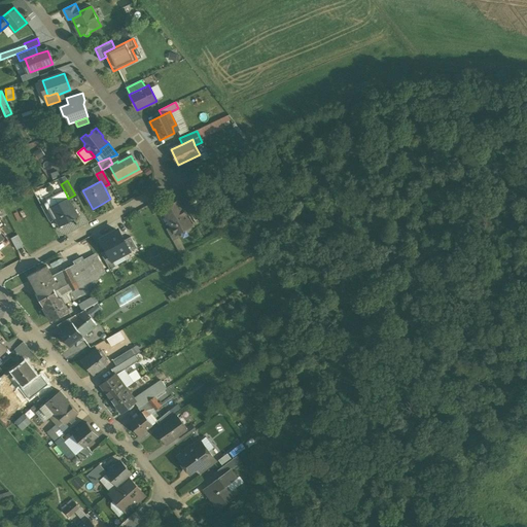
[(55,217),(50,208),(68,199),(66,194),(63,192),(48,200),(48,202),(48,203),(41,206),(49,220),(55,217)]
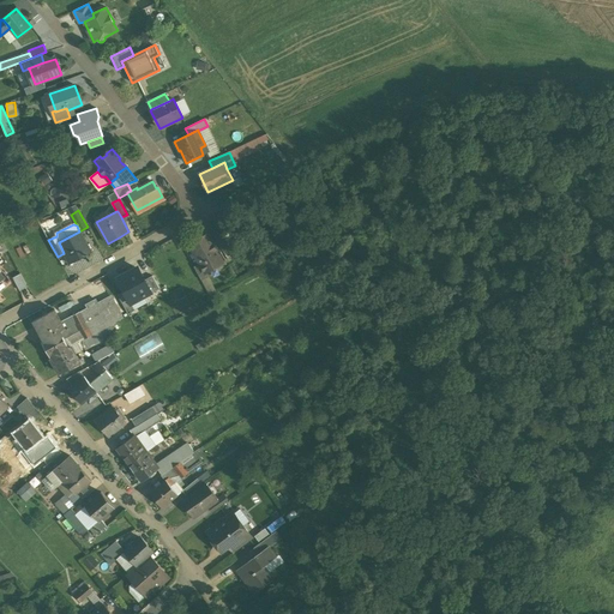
[(79,232),(59,242),(64,253),(70,264),(91,252),(79,232)]
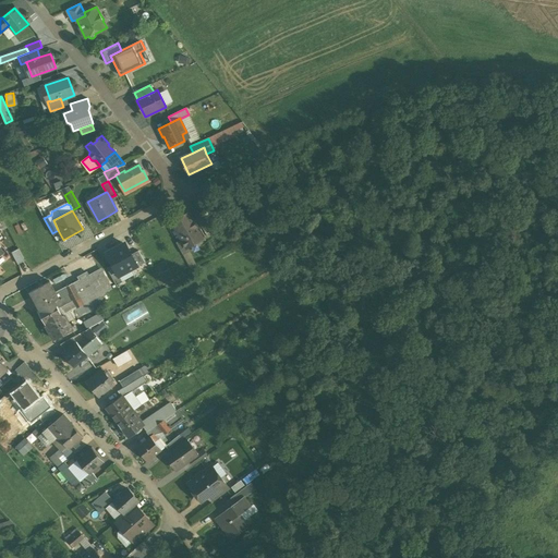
[(203,239),(189,214),(172,222),(182,240),(186,247),(203,239)]
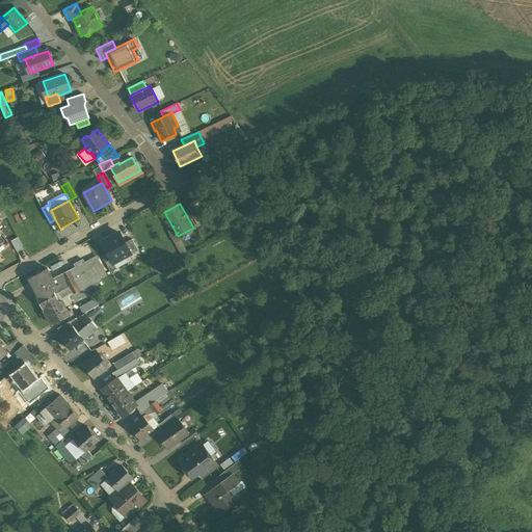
[(178,236),(174,229),(168,231),(175,243),(181,240),(178,236)]
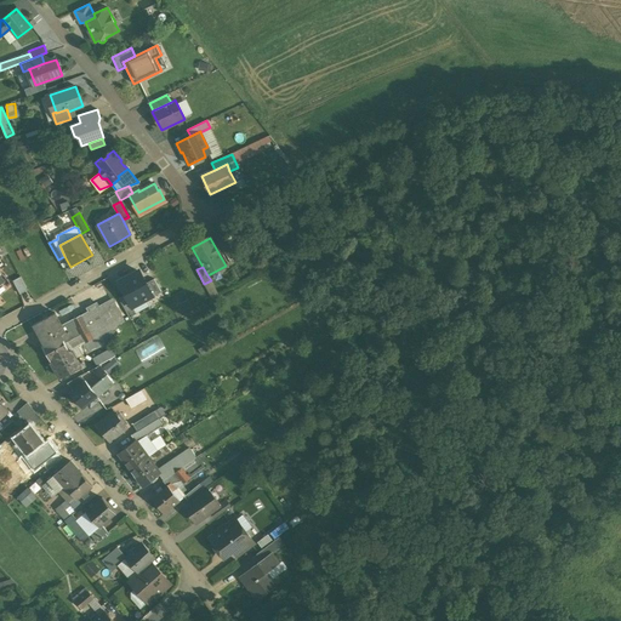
[(138,272),(120,280),(125,289),(123,290),(126,295),(132,307),(154,296),(147,283),(144,278),(142,279),(138,272)]
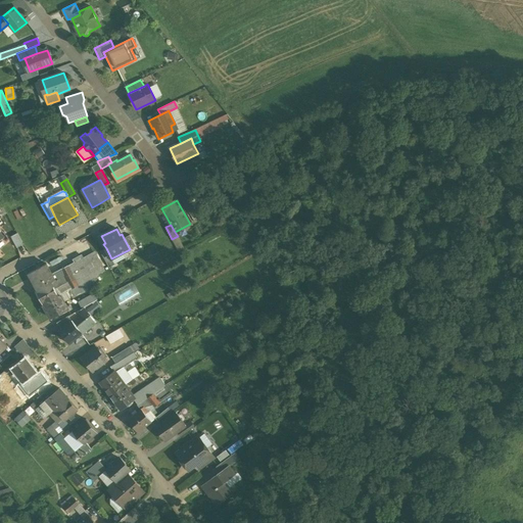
[(17,233),(11,236),(17,247),(24,244),(17,233)]
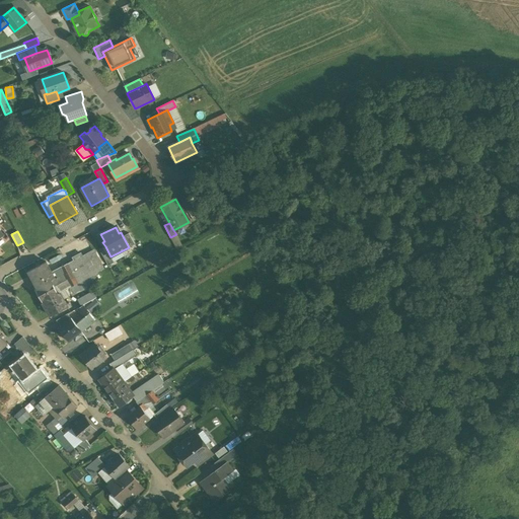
[(129,233),(123,236),(129,247),(134,244),(129,233)]
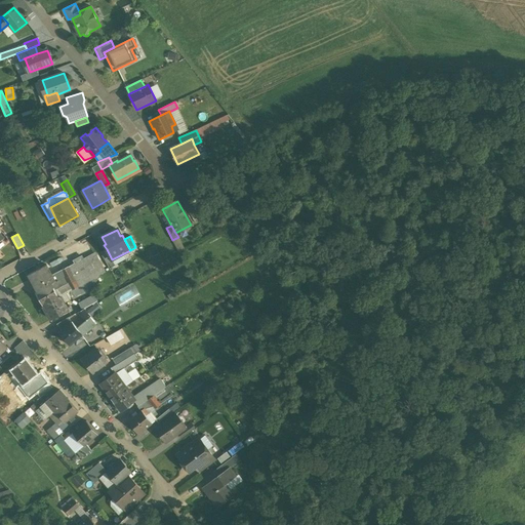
[(107,249),(101,252),(110,269),(115,266),(112,260),(107,249)]
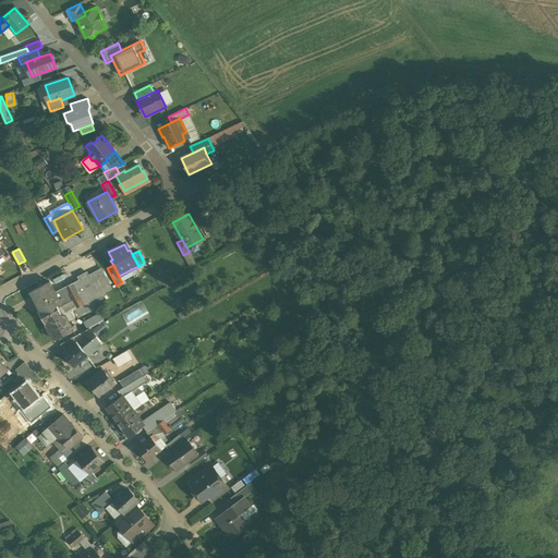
[(100,269),(88,276),(86,273),(77,277),(79,280),(72,283),(84,304),(99,296),(111,290),(100,269)]
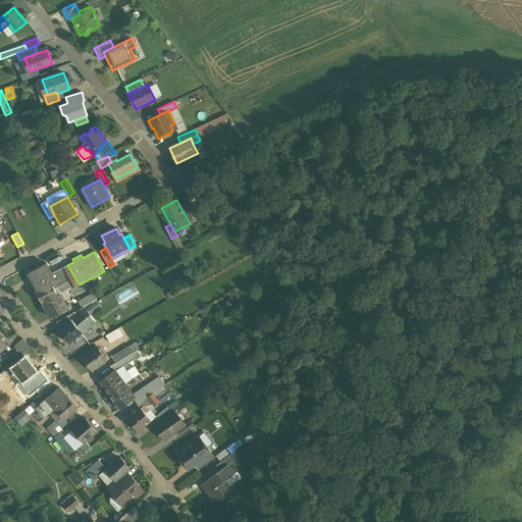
[(52,273),(46,263),(29,273),(37,290),(36,290),(43,304),(44,304),(58,296),(58,295),(54,289),(68,281),(64,274),(55,279),(52,273)]
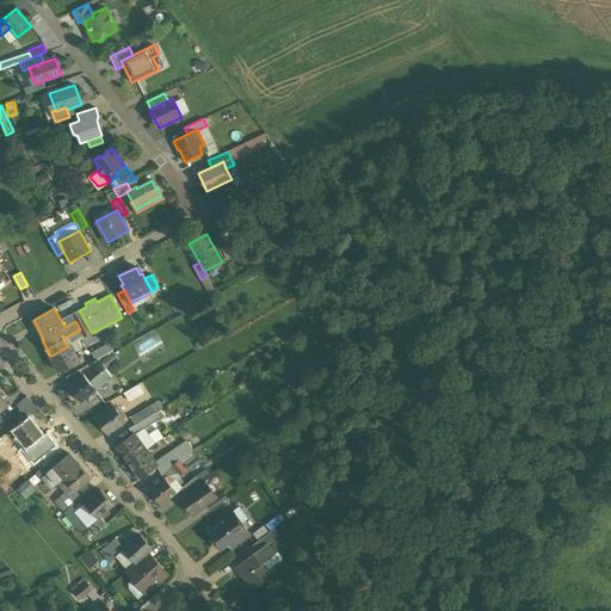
[(79,310),(72,314),(75,321),(80,329),(84,337),(84,338),(92,333),(79,310)]
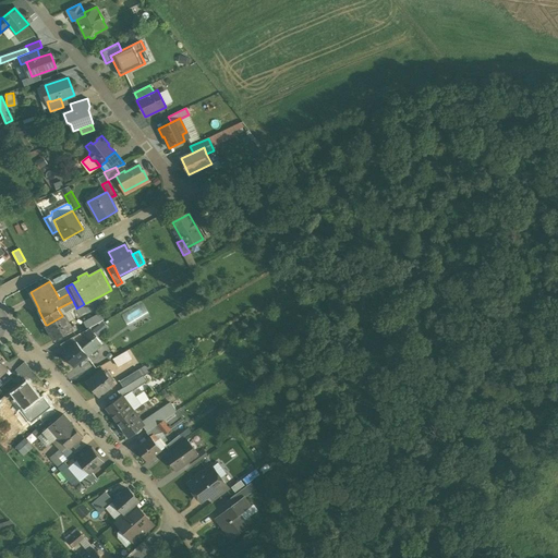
[(65,287),(56,292),(59,299),(69,293),(65,287)]
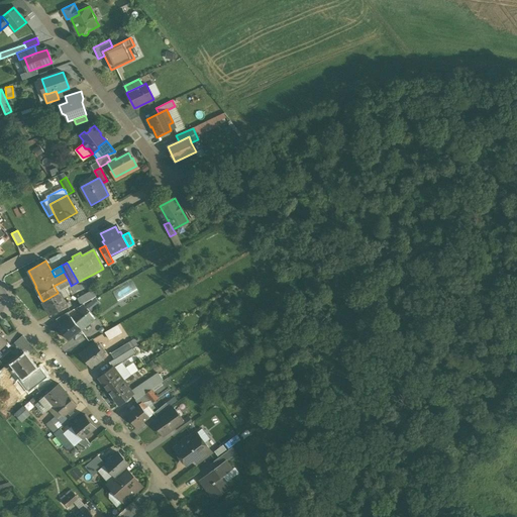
[(78,282),(71,286),(74,292),(95,280),(92,275),(78,282)]
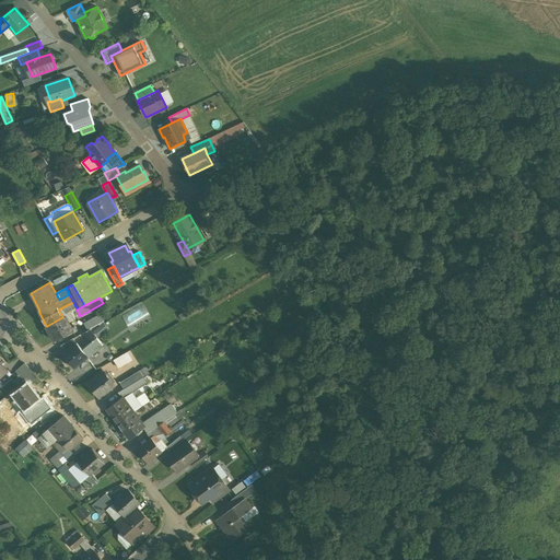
[(77,308),(71,312),(74,318),(80,316),(77,310),(77,308)]
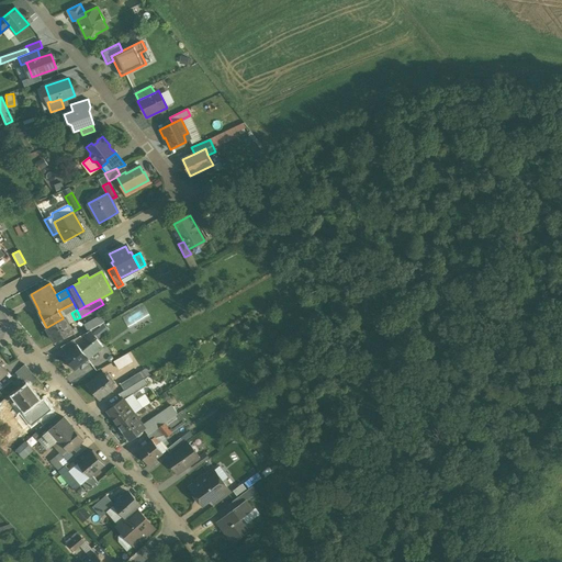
[(71,313),(65,316),(68,324),(75,319),(71,313)]
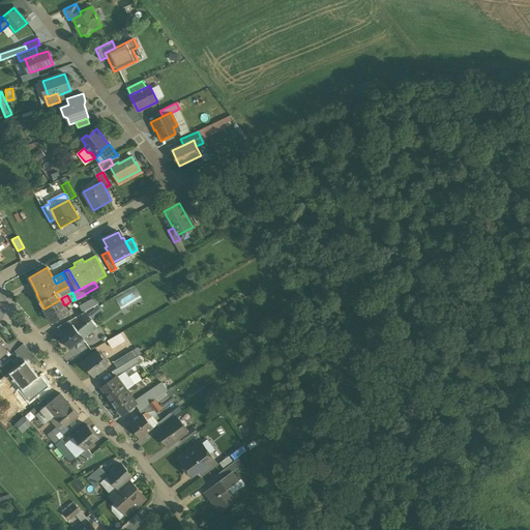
[(64,305),(61,298),(59,299),(59,300),(45,308),(52,323),(68,314),(64,305)]
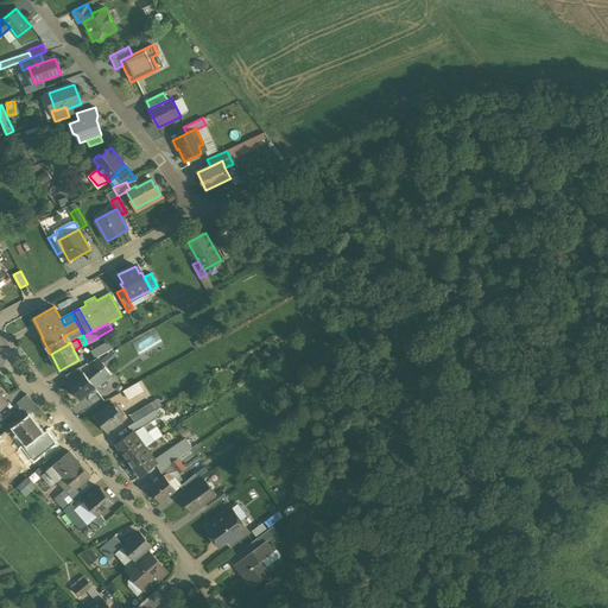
[(108,342),(93,352),(96,359),(97,358),(112,349),(108,342)]
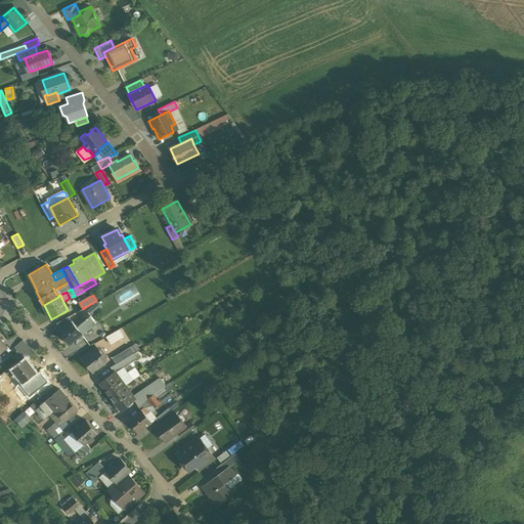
[(91,306),(85,310),(89,314),(94,310),(91,306)]
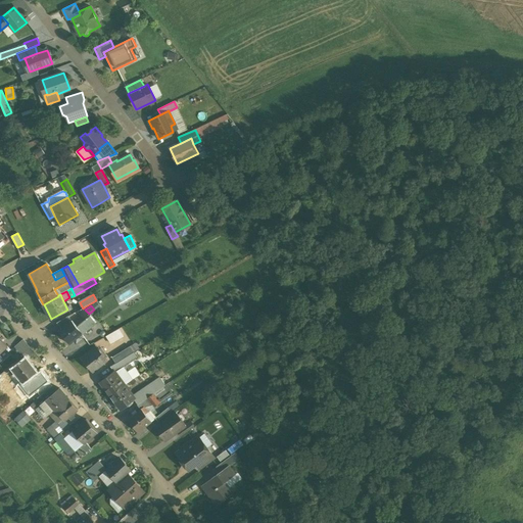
[(83,308),(78,311),(85,320),(90,316),(89,314),(85,310),(84,307),(83,308)]
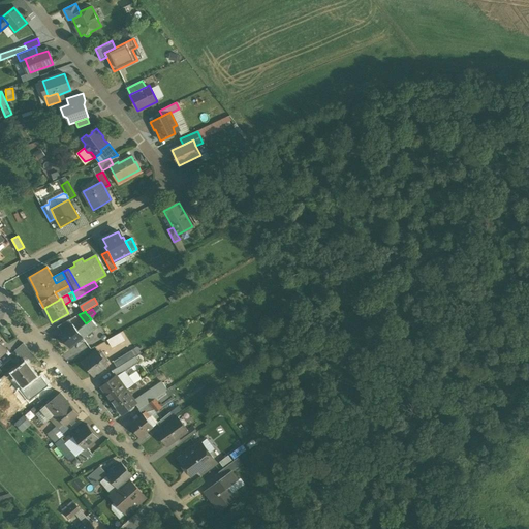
[(86,323),(78,331),(72,324),(62,333),(60,335),(70,348),(96,325),(91,319),(86,323)]
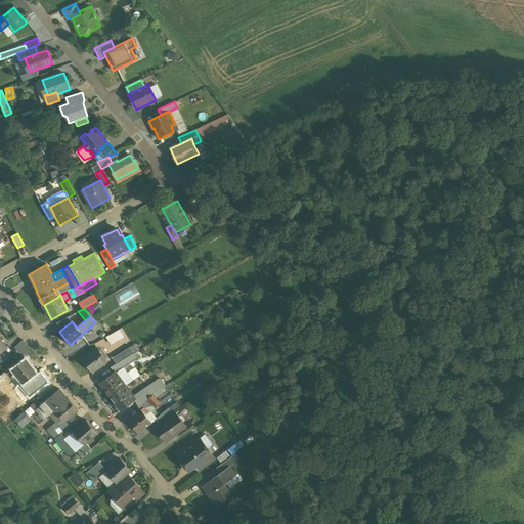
[(68,317),(56,323),(61,330),(72,321),(68,317)]
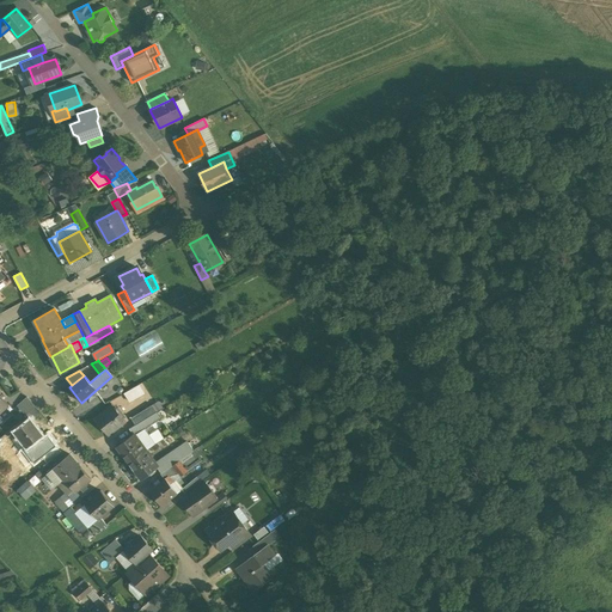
[(139,385),(124,393),(129,402),(145,393),(139,385)]
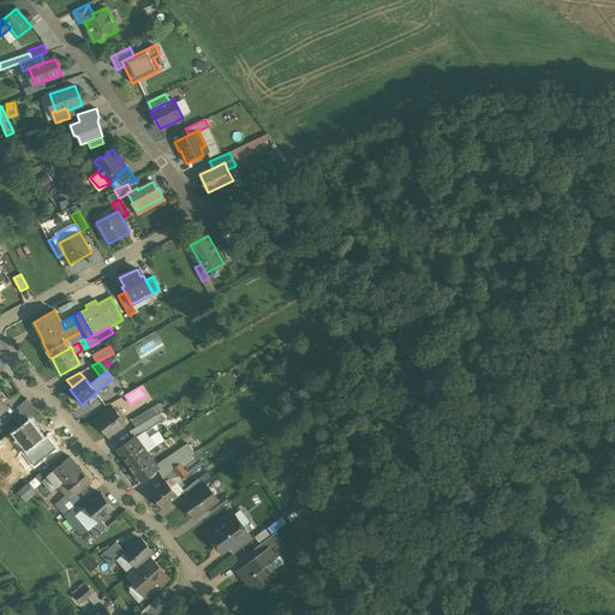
[(28,400),(18,407),(27,417),(35,410),(28,400)]
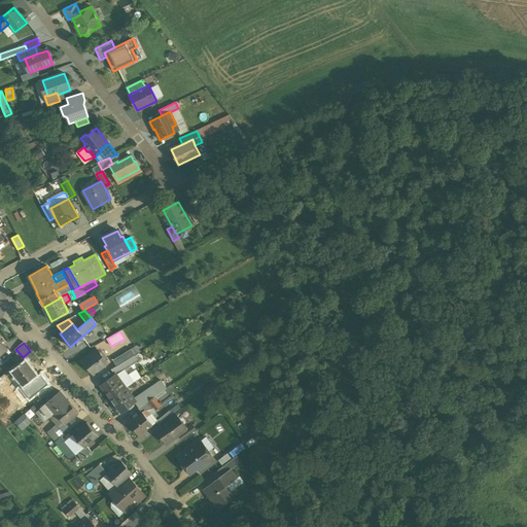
[(131,349),(112,360),(116,366),(128,359),(135,355),(131,349)]
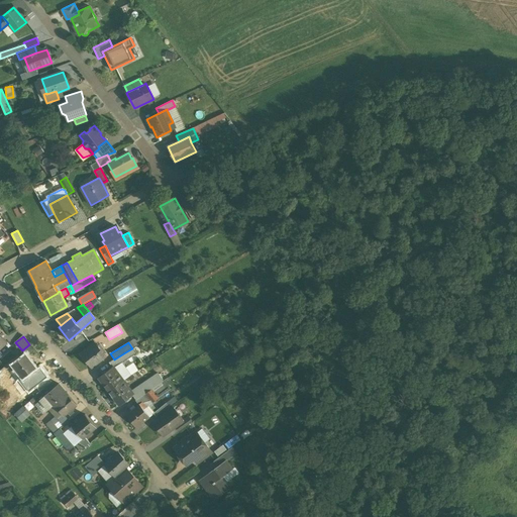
[(22,350),(20,352),(23,355),(25,354),(26,356),(34,348),(29,344),(22,350)]
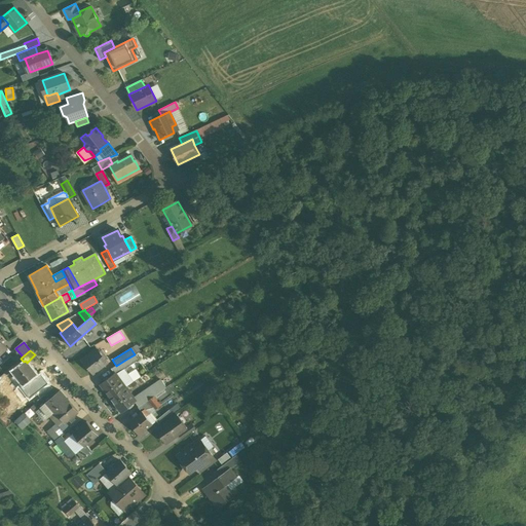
[(108,363),(99,350),(91,355),(90,354),(82,361),(92,374),(98,369),(99,370),(108,363)]
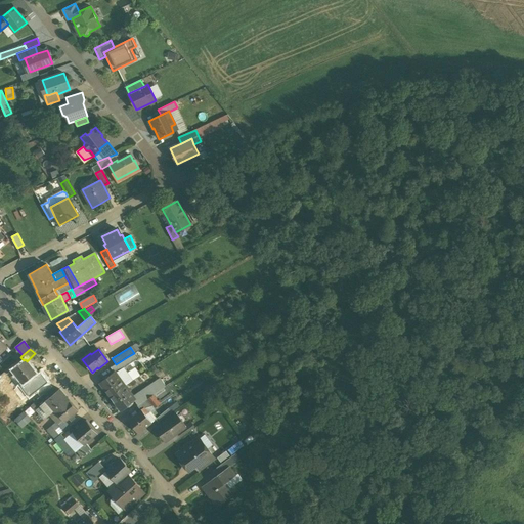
[(134,353),(127,357),(131,362),(138,358),(134,353)]
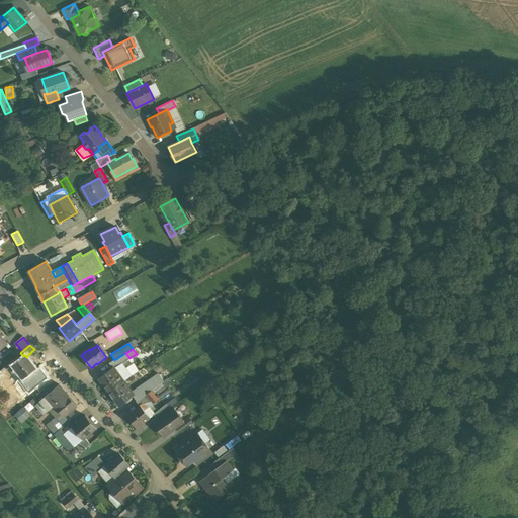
[(125,353),(117,358),(121,363),(130,358),(125,353)]
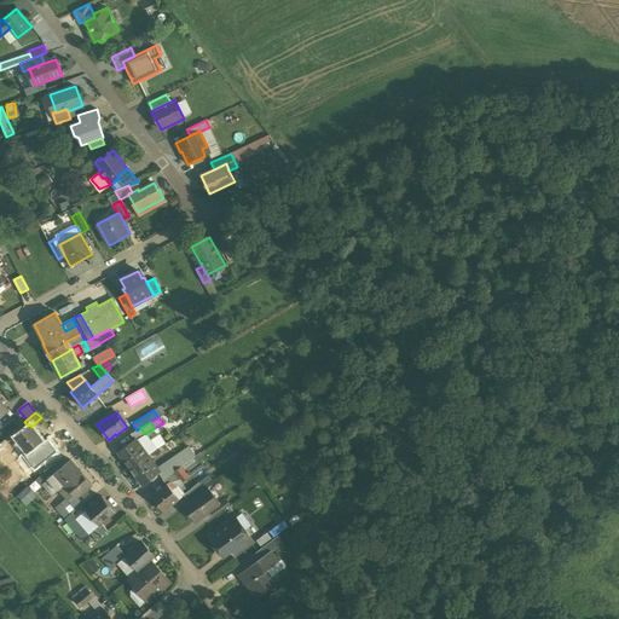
[(15,437),(28,452),(24,455),(35,469),(44,462),(57,452),(48,440),(44,444),(42,441),(42,440),(32,427),(30,424),(28,426),(15,437)]
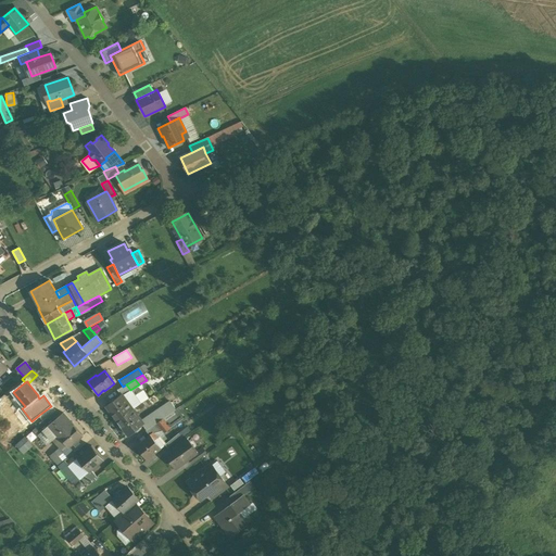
[(133,409),(121,394),(105,406),(117,421),(133,409)]
